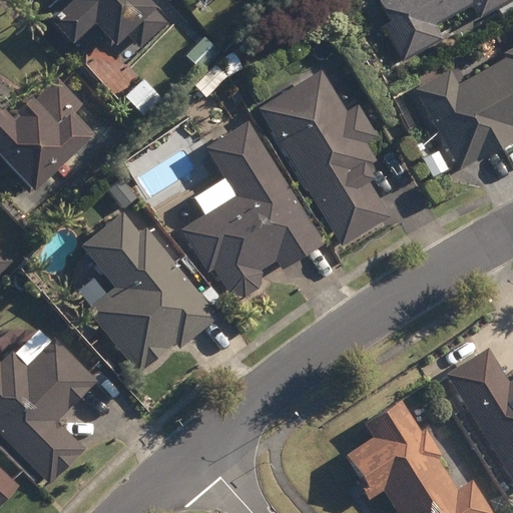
[(59,0),(44,15),(73,45),(78,40),(87,50),(103,34),(105,32),(117,46),(127,36),(141,50),(167,23),(162,17),(164,15),(149,0),(59,0)]
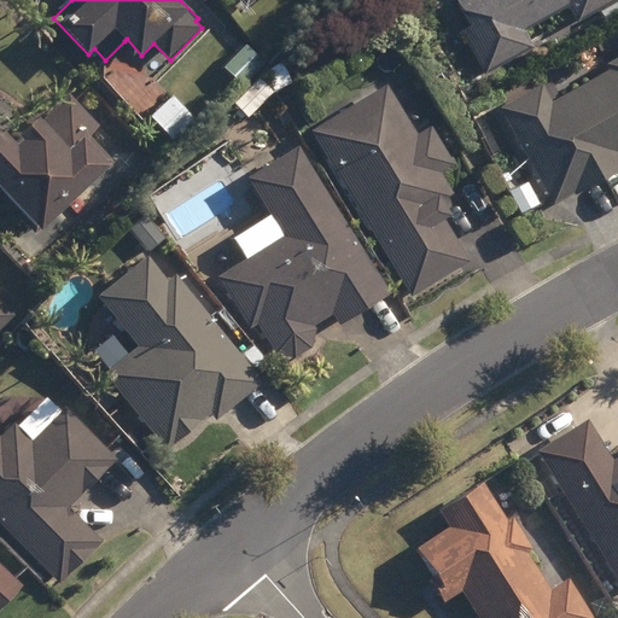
[(459,28),(485,74),(535,46),(524,28),(569,4),(577,19),(612,0),(455,0),(468,22),(459,28)]
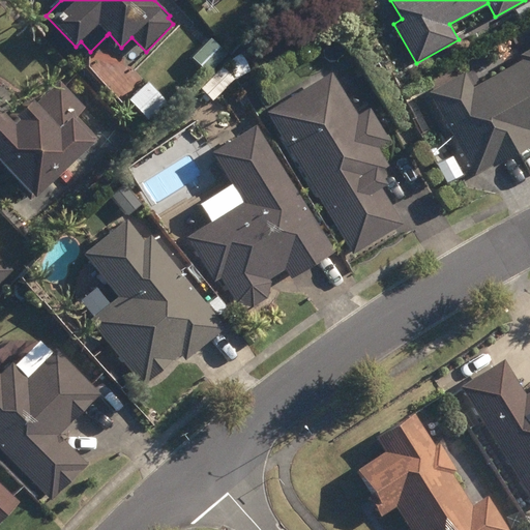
[(192,58),(210,74),(228,55),(210,38),(192,58)]
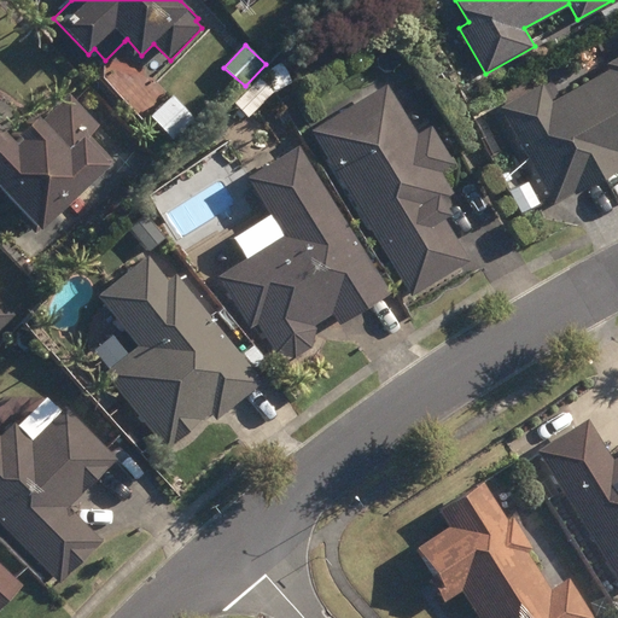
[(502,106),(560,203),(578,191),(581,194),(617,172),(617,57),(610,62),(612,66),(555,100),(543,81),(502,106)]
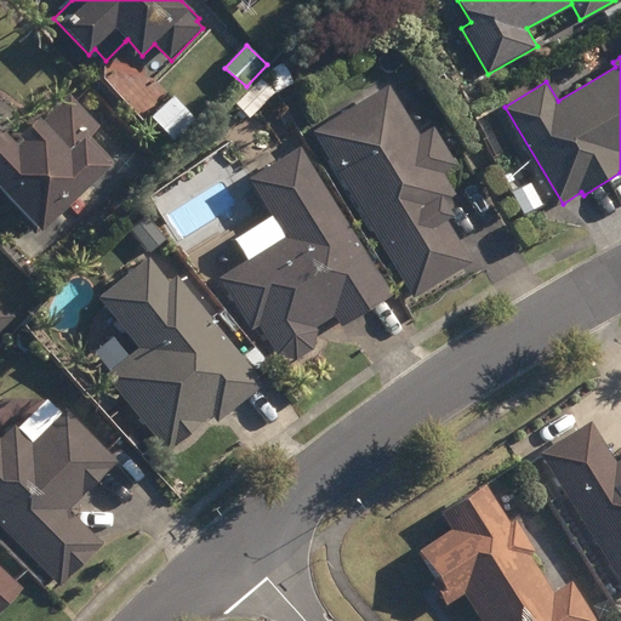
[(262,72),(274,92),(292,81),(280,61),(262,72)]
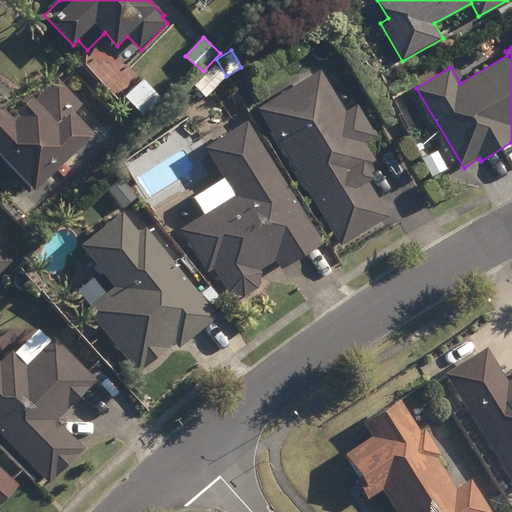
[(193,86),(206,98),(225,77),(212,66),(193,86)]
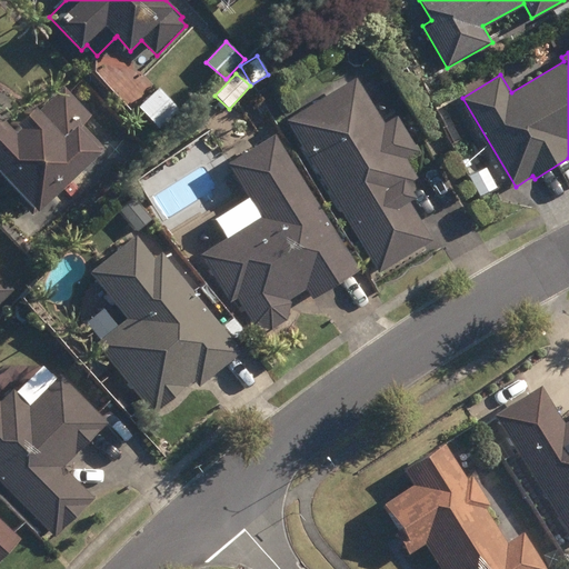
[(287,119),(380,272),(433,239),(409,199),(413,197),(407,186),(420,178),(406,157),(418,149),(397,115),(385,122),(356,77),(287,119)]
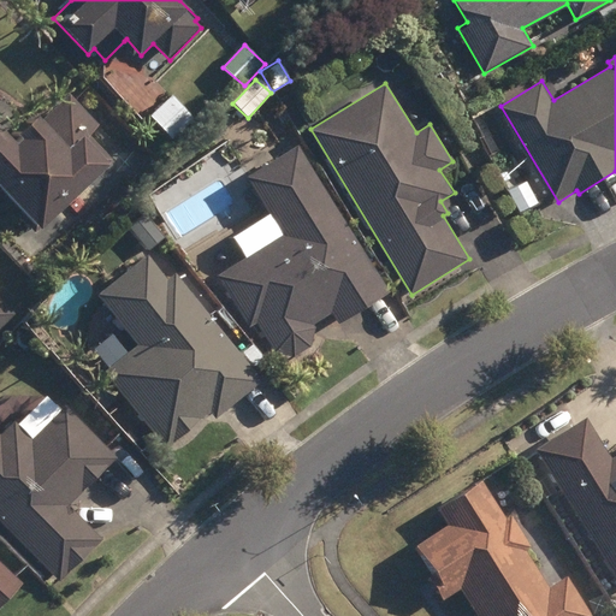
[(141,117),(166,141),(188,120),(163,95),(141,117)]
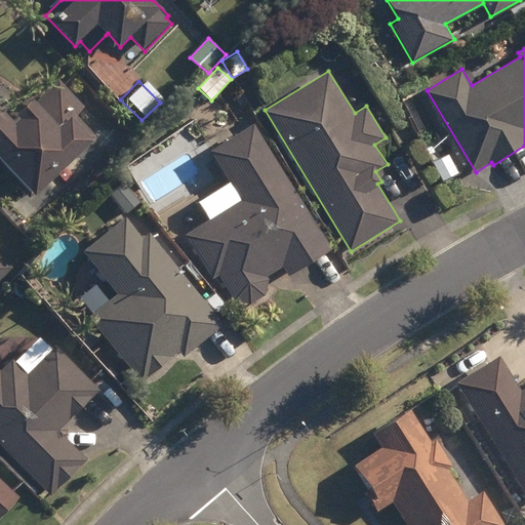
[(33,198),(38,202),(96,147),(74,122),(86,111),(62,84),(37,108),(35,106),(19,121),(23,124),(16,130),(0,112),(0,172),(2,171),(30,201),(33,198)]
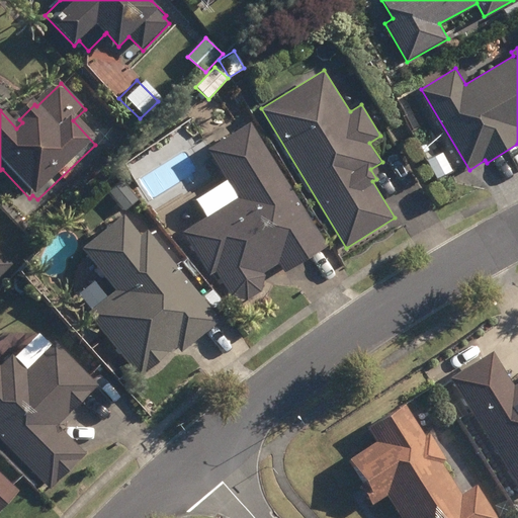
[(237,298),(256,304),(267,296),(271,275),(284,267),(290,276),(332,249),(253,124),(210,152),(243,202),(189,237),(217,278),(222,275),(237,298)]
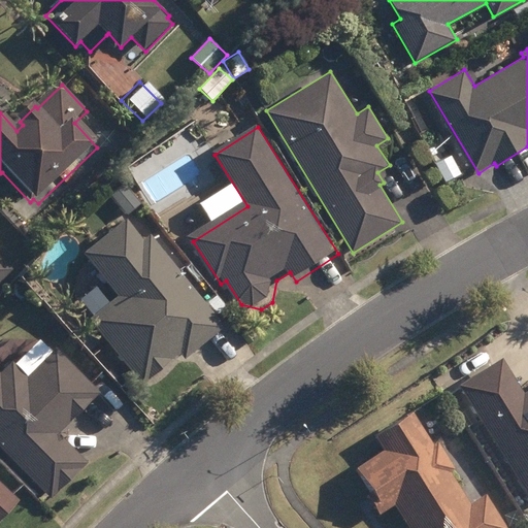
[(429,165),(440,183),(455,174),(443,156),(429,165)]
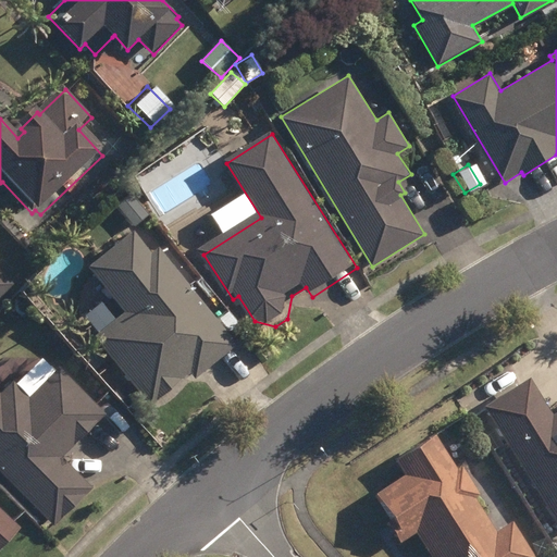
[(110,209),(127,226),(140,214),(123,196),(110,209)]
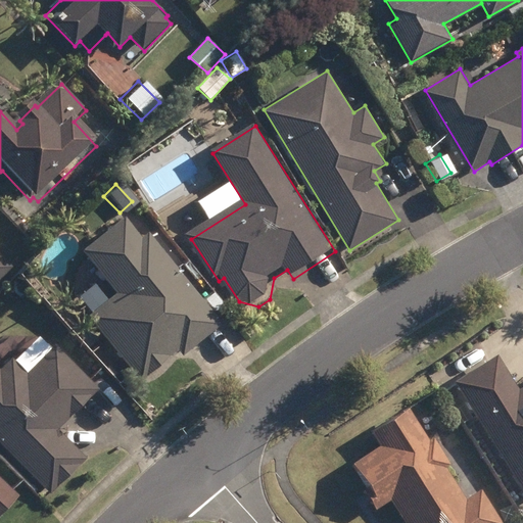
[(89,316),(142,381),(179,350),(182,355),(221,323),(145,232),(138,237),(121,216),(80,248),(116,293),(89,316)]
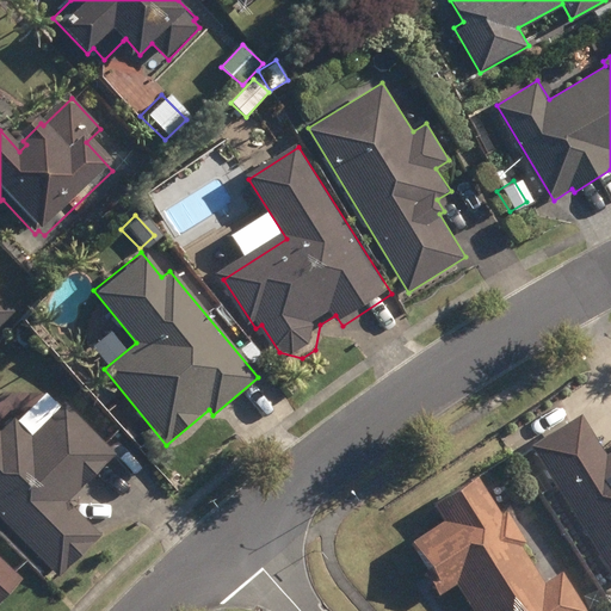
[(0,328),(16,315),(0,298),(0,328)]
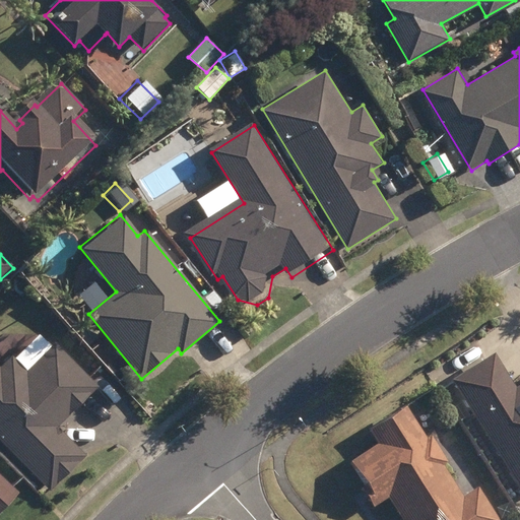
[(204,298),(213,310),(221,304),(211,291),(204,298)]
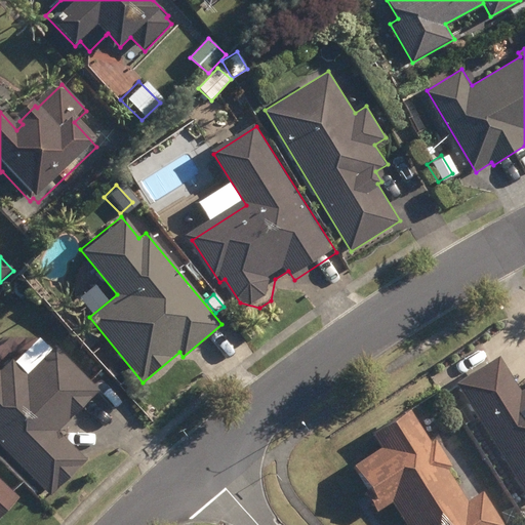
[(0,445),(51,497),(87,460),(61,434),(102,393),(57,350),(52,354),(41,342),(15,367),(12,364),(1,374),(0,373),(0,445)]
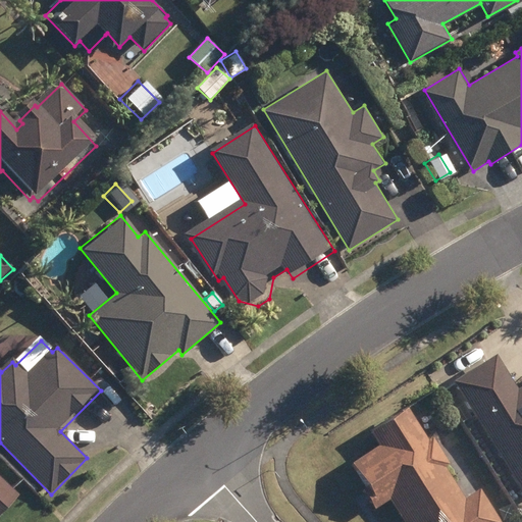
[(521,376),(519,379),(521,381),(515,385),(492,351),(451,376),(521,489),(521,376)]
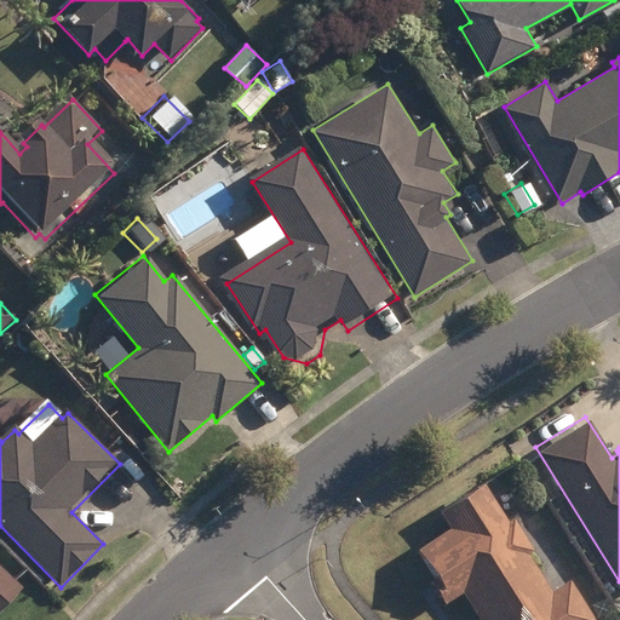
[(432,574),(428,578),(441,600),(459,589),(480,619),(478,619),(591,619),(595,619),(569,577),(551,589),(526,550),(532,546),(512,514),(505,518),(481,478),(437,506),(448,524),(415,545),(432,574)]
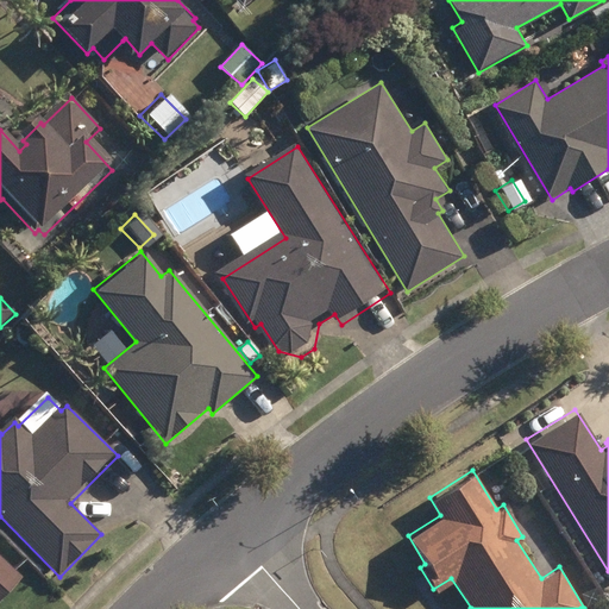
[(0,604),(23,582),(0,559),(0,604)]
